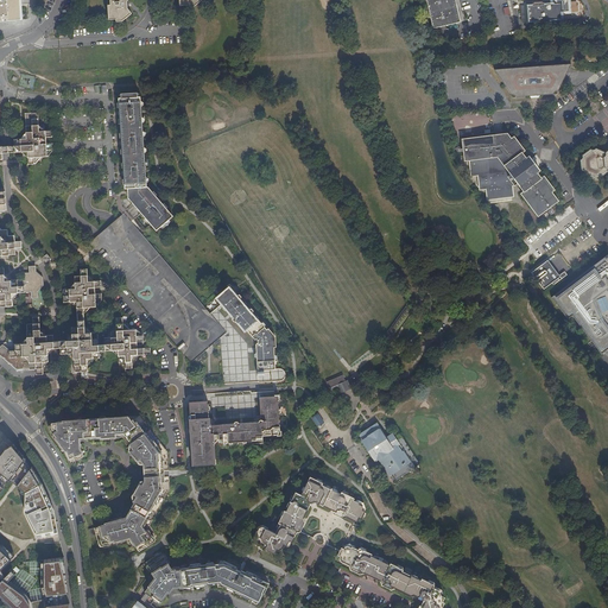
[(0,0),(0,20),(23,19),(21,0),(0,0)]
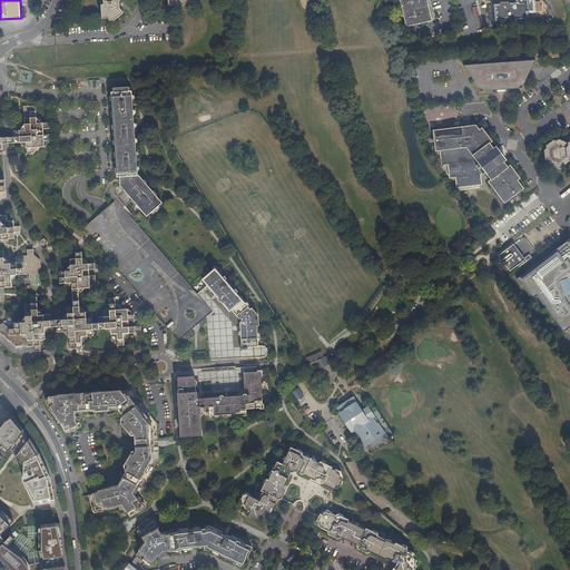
[(104,0),(104,5),(101,5),(102,18),(110,18),(110,19),(115,19),(124,11),(120,7),(119,0),(104,0)]
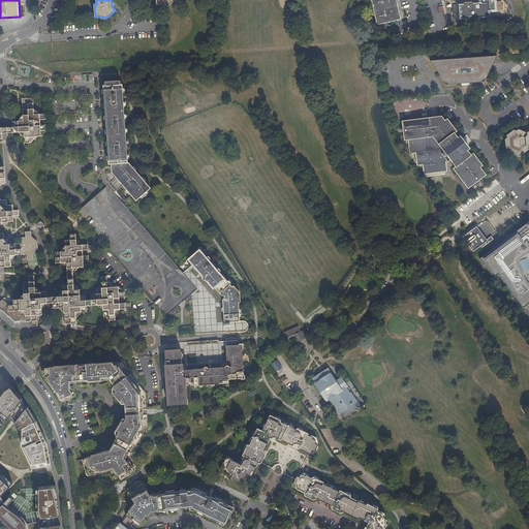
[(370,0),(376,26),(400,20),(395,0),(370,0)]
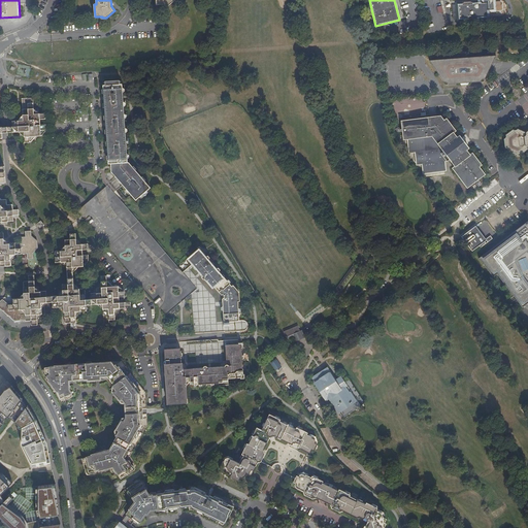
[(493,0),(481,0),(482,0),(456,3),(456,4),(451,4),(453,19),(457,19),(457,20),(489,17),(489,10),(495,10),(493,0)]
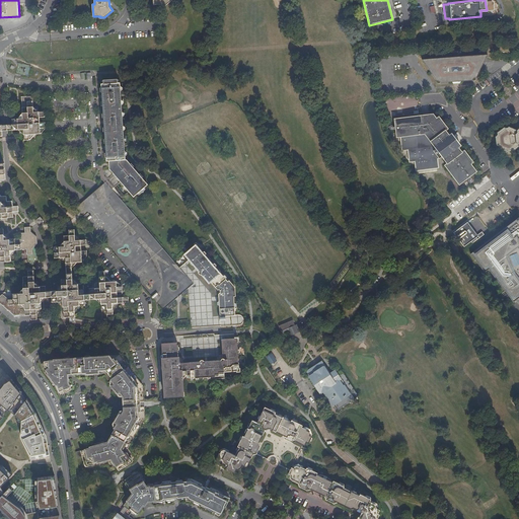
[(483,56),(482,55),(472,56),(472,57),(471,57),(470,56),(461,57),(460,57),(459,57),(450,58),(449,58),(448,58),(439,58),(438,59),(437,59),(427,59),(427,60),(426,60),(425,59),(422,60),(424,62),(425,62),(425,63),(425,64),(430,72),(431,72),(432,72),(432,73),(431,74),(436,81),(439,81),(440,81),(440,83),(449,82),(450,81),(451,81),(452,82),(453,80),(459,79),(461,81),(461,80),(462,80),(463,81),(472,81),(473,79),(474,78),(476,78),(488,55),(484,55),(484,56),(483,56)]
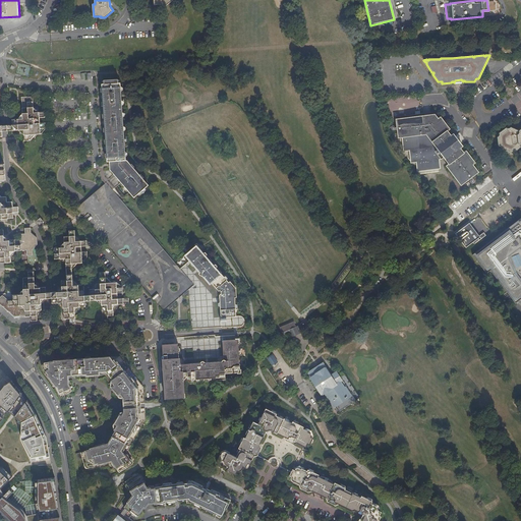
[(126,161),(121,83),(118,83),(118,79),(104,80),(104,84),(102,84),(108,162),(110,162),(111,169),(122,182),(134,197),(138,194),(146,188),(149,185),(128,160),(126,161)]
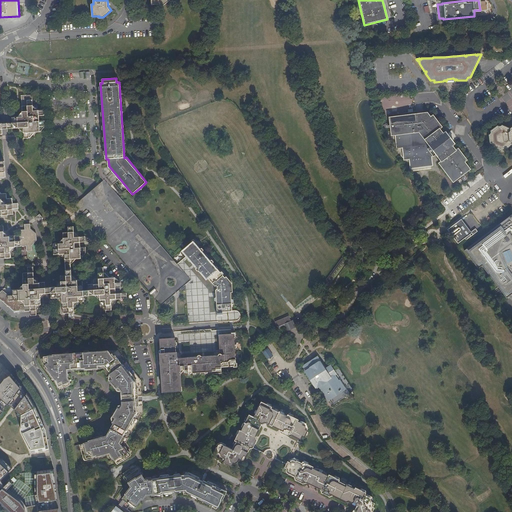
[(0,257),(10,257),(10,246),(26,246),(26,250),(31,251),(31,246),(36,241),(36,234),(30,229),(30,224),(25,224),(25,230),(20,230),(20,236),(3,236),(3,227),(0,227),(0,214),(12,214),(12,209),(17,209),(17,203),(12,203),(12,198),(6,198),(6,194),(1,194),(0,192),(0,178),(4,178),(3,162),(0,161),(0,134),(2,134),(1,128),(23,127),(24,137),(31,137),(33,132),(39,131),(44,127),(44,121),(39,121),(39,115),(44,115),(43,110),(33,110),(32,95),(22,95),(22,102),(23,117),(12,118),(12,123),(0,123),(0,257)]
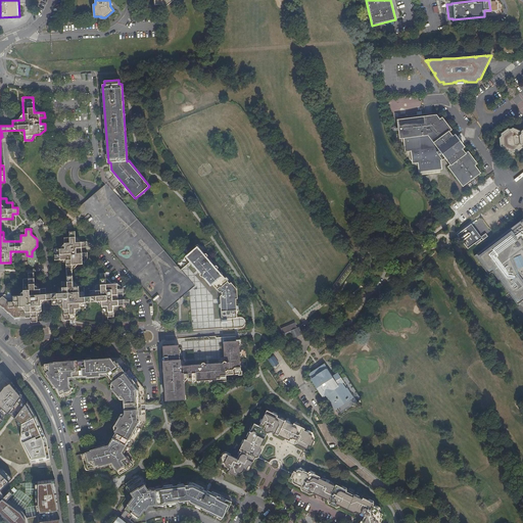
[(448,132),(439,120),(438,121),(436,120),(437,119),(435,116),(433,116),(433,117),(431,117),(430,115),(397,121),(399,139),(403,138),(405,152),(411,151),(413,163),(418,163),(419,173),(421,173),(439,170),(441,170),(440,160),(442,160),(444,158),(450,165),(465,184),(476,176),(474,172),(477,169),(474,165),(465,154),(462,149),(453,137),(448,132)]
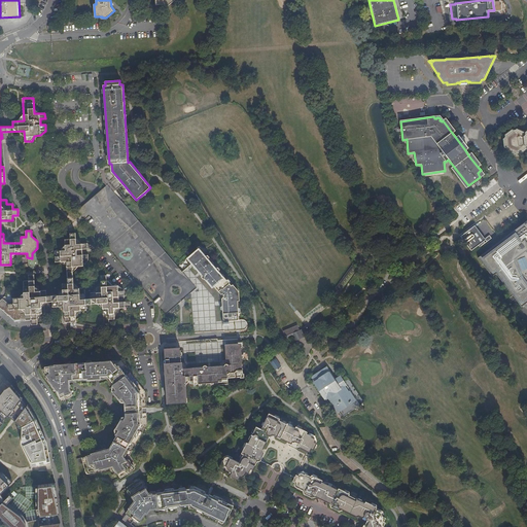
[(445,119),(443,120),(452,133),(454,131),(445,119)]
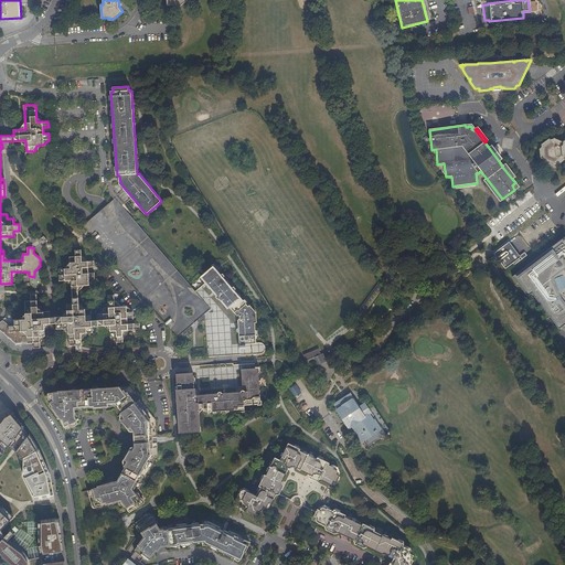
[(564,139),(563,141),(553,138),(552,139),(550,139),(548,139),(541,145),(541,146),(541,148),(539,149),(540,159),(542,159),(543,161),(543,162),(552,167),(554,166),(555,166),(557,166),(564,160),(564,139)]
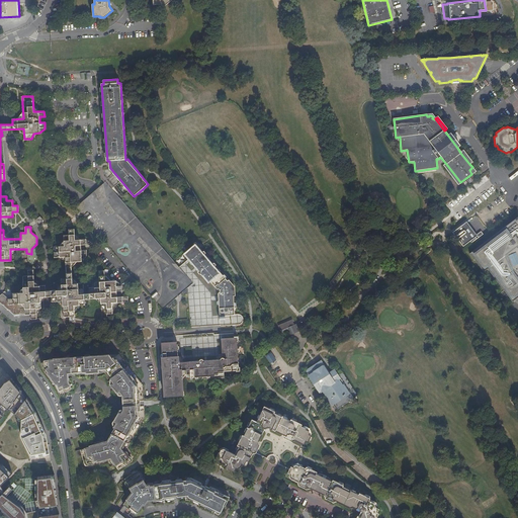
[(450,134),(448,136),(457,148),(459,146),(450,134)]
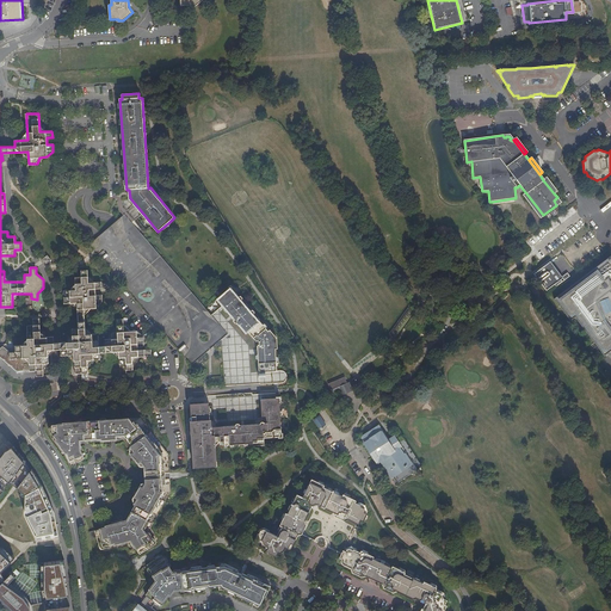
[(547,178),(543,180),(554,193),(556,192),(547,178)]
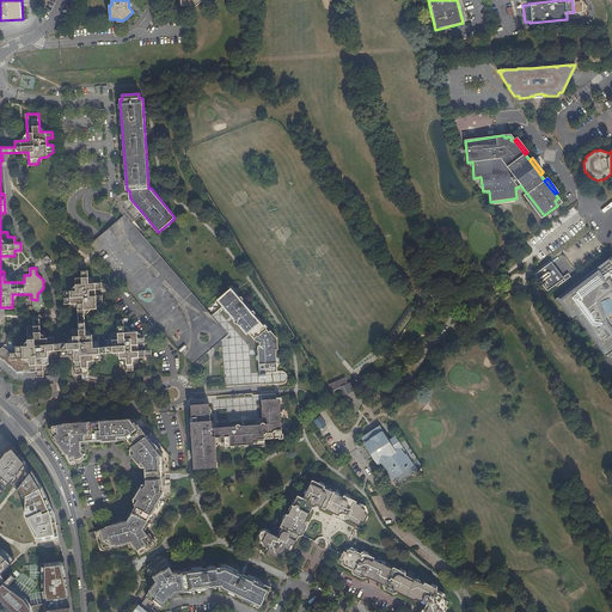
[(542,218),(544,215),(527,194),(525,195),(542,218)]
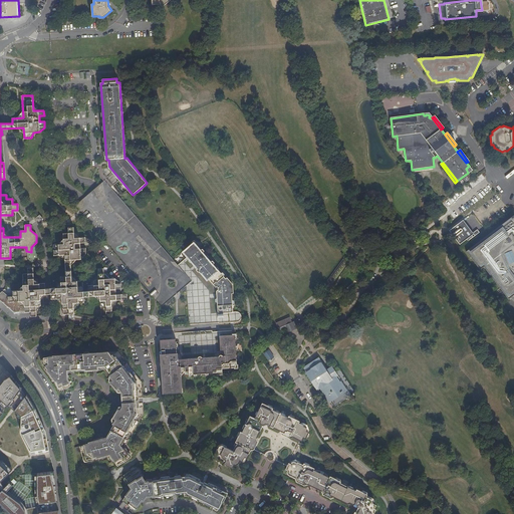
[(82,199),(75,206),(80,212),(157,301),(161,307),(192,281),(105,180),(97,187),(82,199)]
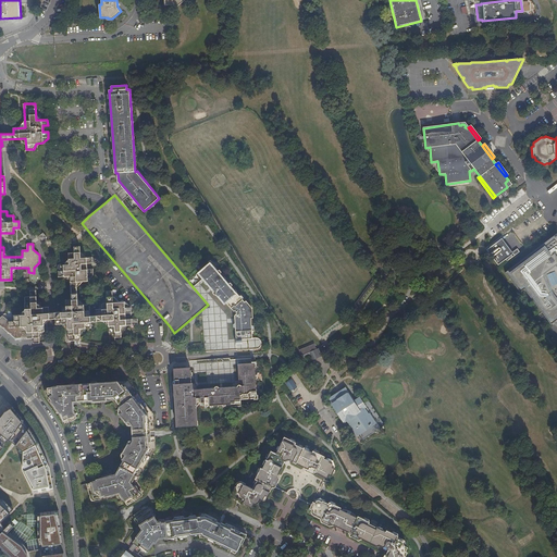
[(556,231),(505,271),(520,291),(523,288),(551,323),(556,318),(556,231)]
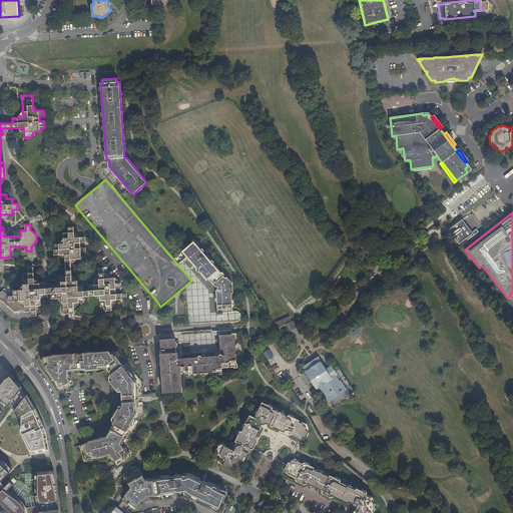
[(463,218),(450,228),(461,242),(468,237),(469,239),(480,230),(478,228),(473,231),(463,218)]
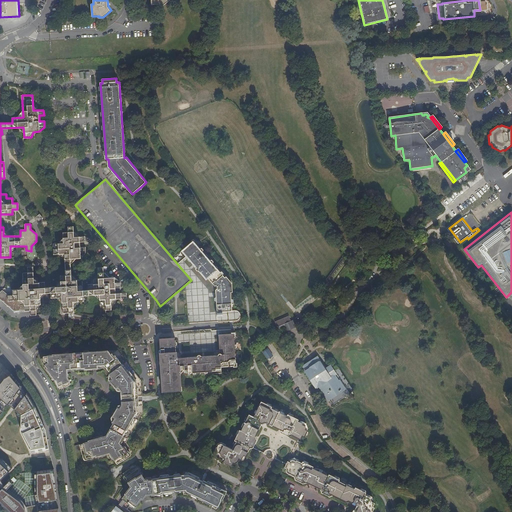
[(31,316),(32,316),(35,315),(35,304),(40,304),(39,293),(52,292),(52,297),(62,297),(62,312),(68,312),(68,317),(74,317),(73,301),(84,301),(83,296),(100,295),(101,316),(106,315),(105,310),(111,310),(111,299),(126,298),(126,293),(115,293),(115,288),(120,288),(120,282),(115,278),(109,278),(109,277),(103,273),(102,273),(102,268),(97,268),(98,285),(88,285),(88,291),(83,291),(82,280),(71,281),(70,263),(71,263),(75,258),(81,258),(85,253),(85,247),(80,248),(80,242),(84,242),(84,236),(74,237),(73,226),(68,227),(68,232),(63,232),(64,243),(53,243),(53,254),(64,253),(65,276),(61,276),(61,287),(45,287),(45,283),(34,283),(33,267),(28,267),(28,273),(23,273),(23,275),(23,289),(17,289),(13,289),(13,295),(8,295),(3,290),(0,292),(0,299),(13,311),(28,310),(30,310),(30,314),(31,316)]
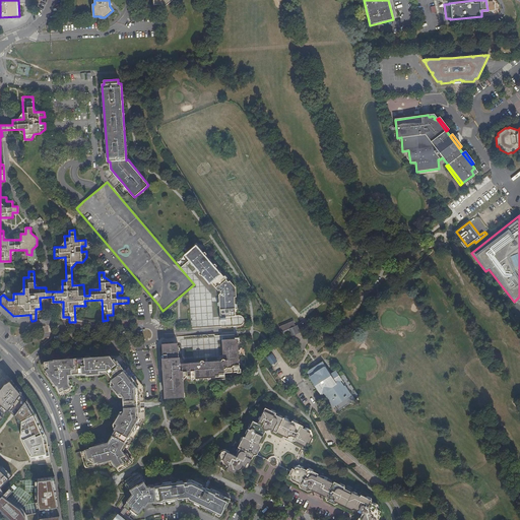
[(221,327),(240,326),(241,325),(243,324),(244,322),(244,321),(244,318),(242,317),(240,316),(236,316),(235,297),(237,297),(237,293),(236,293),(236,289),(236,287),(231,280),(229,281),(198,246),(195,246),(185,255),(200,272),(199,272),(199,274),(200,275),(202,275),(202,274),(210,283),(212,282),(218,290),(219,289),(221,291),(221,294),(220,294),(219,295),(220,317),(226,317),(226,322),(221,322),(221,327)]
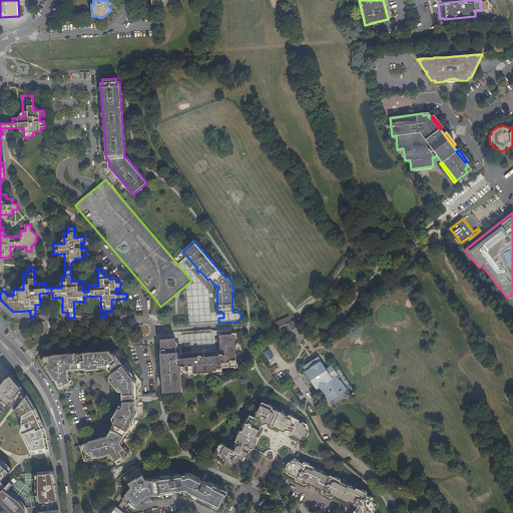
[(179,266),(187,260),(182,252),(173,258),(179,266)]
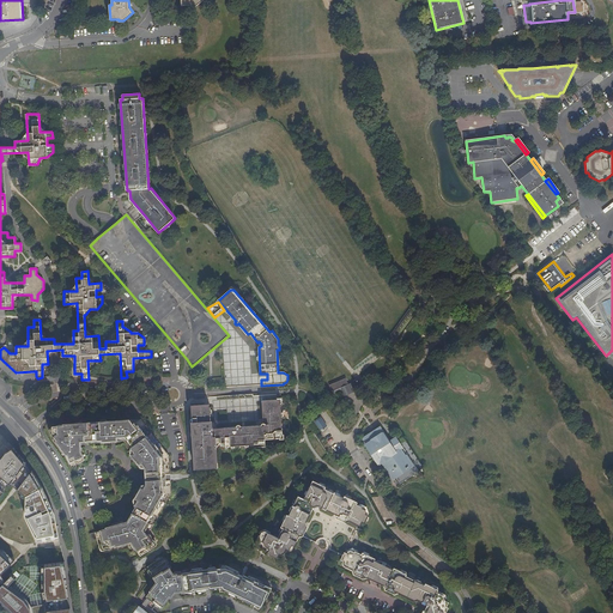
[(337,400),(354,393),(349,377),(331,386),(337,400)]
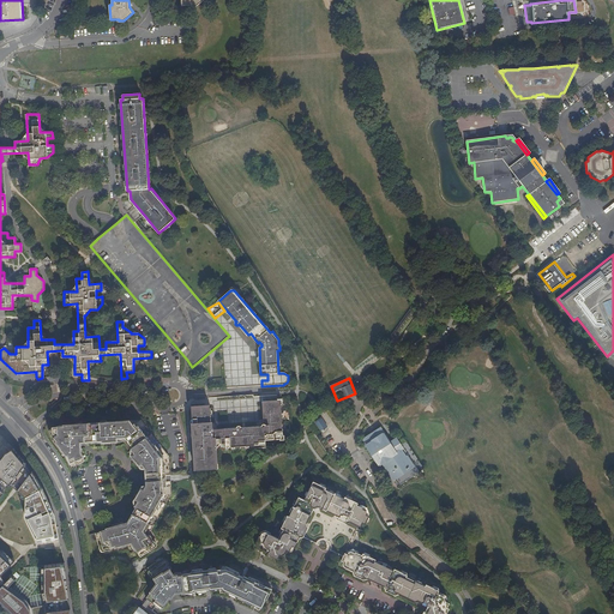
[(281,401),(277,401),(263,402),(264,423),(263,426),(242,428),(242,427),(241,426),(239,426),(238,427),(238,428),(222,429),(215,429),(212,428),(210,405),(192,407),(197,469),(217,468),(216,450),(217,449),(216,447),(220,443),(221,444),(222,444),(227,443),(227,447),(259,445),(259,443),(266,441),(266,440),(284,439),(281,401)]
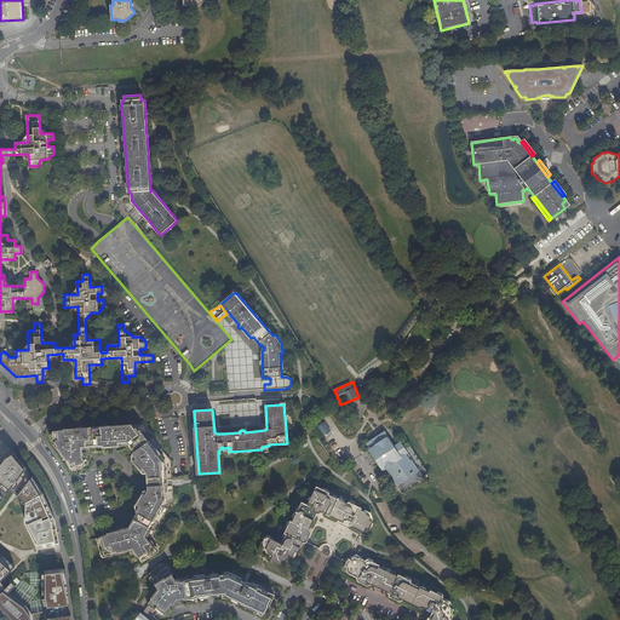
[(179,417),(139,418),(148,429),(172,459),(172,475),(189,474),(187,448),(179,417)]
